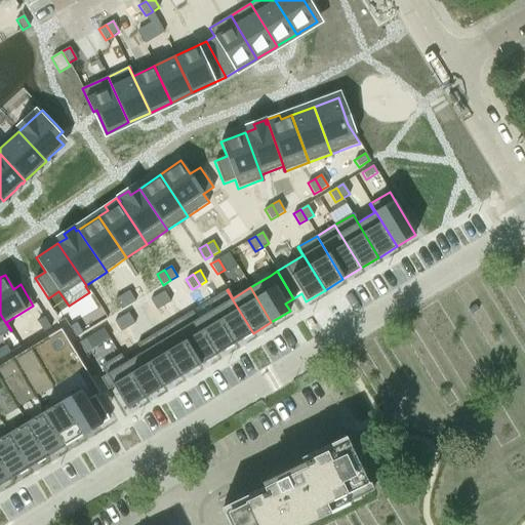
[(214,297),(209,300),(236,344),(241,340),(253,333),(227,290),(214,297)]
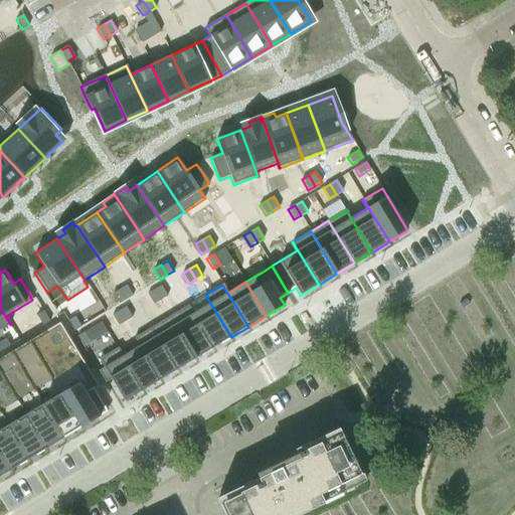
[(127,286),(120,290),(122,293),(126,300),(133,296),(127,286)]
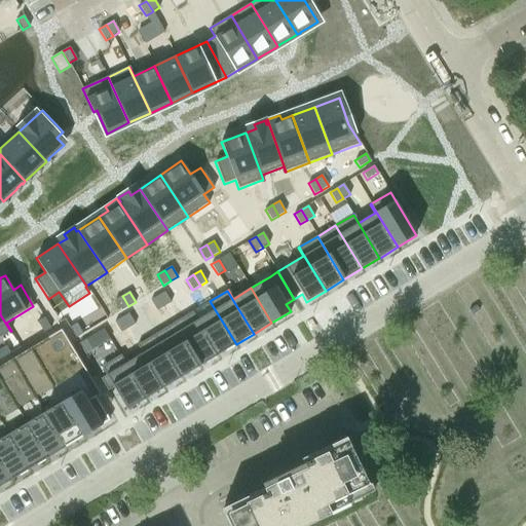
[(164,292),(157,296),(164,307),(171,303),(164,292)]
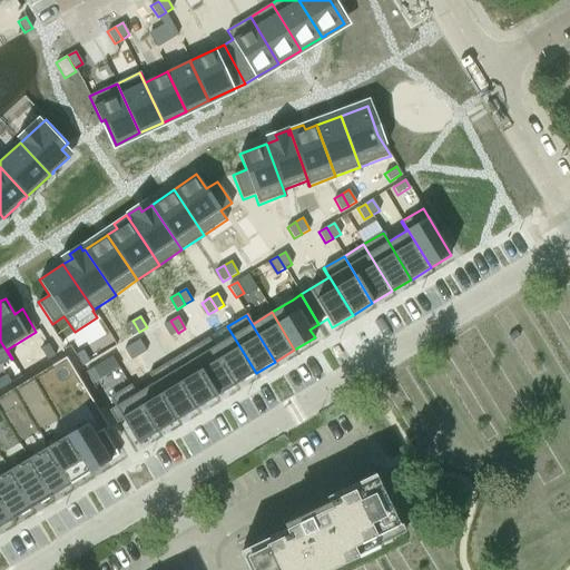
[(133,321),(125,325),(131,336),(139,332),(135,324),(133,321)]
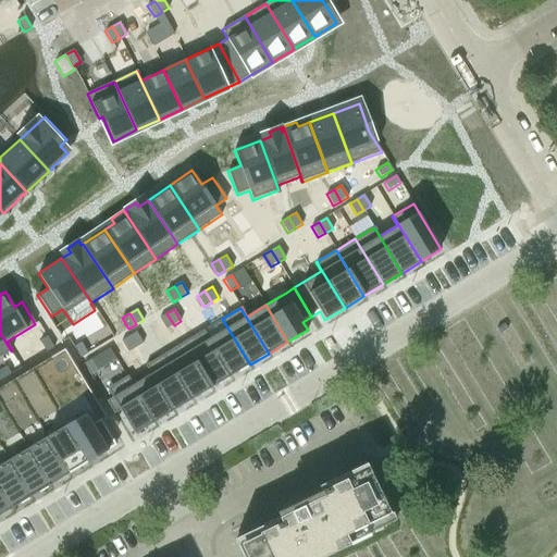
[(166,313),(159,318),(166,330),(174,325),(166,313)]
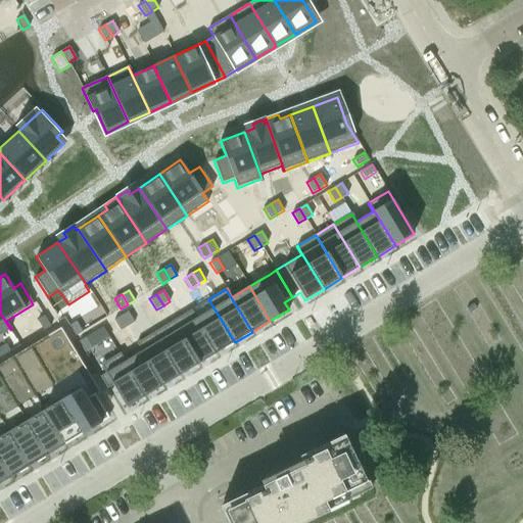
[(208,299),(191,311),(194,316),(217,353),(235,342),(208,299)]
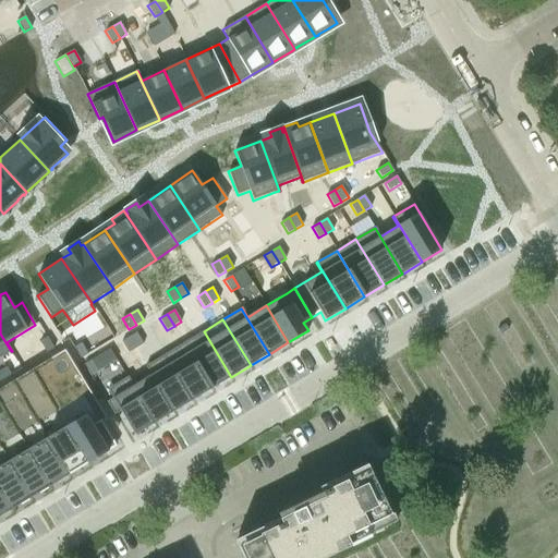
[(505,324),(498,328),(501,334),(508,329),(505,324)]
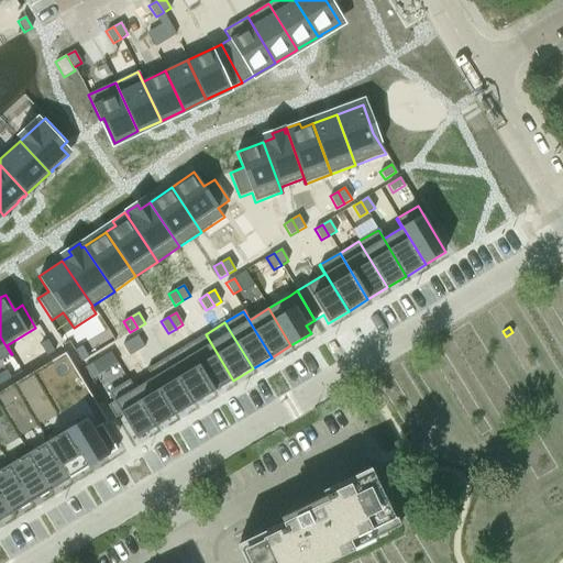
[(206,334),(186,345),(189,351),(214,392),(233,381),(209,340),(206,334)]
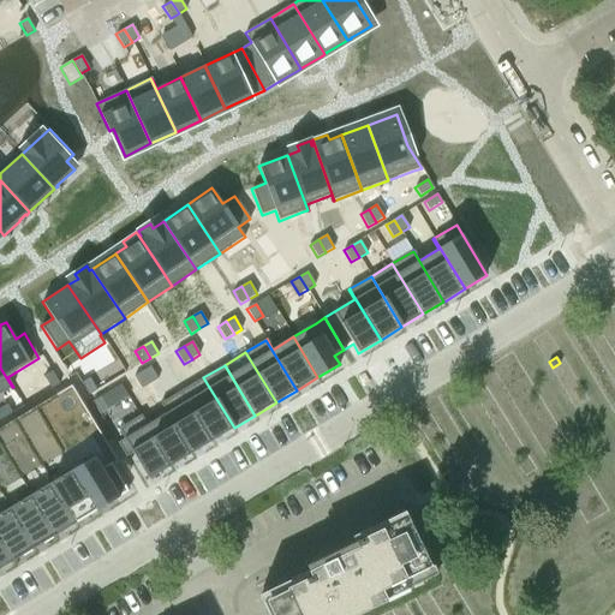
[(150,366),(142,371),(150,384),(157,380),(150,366)]
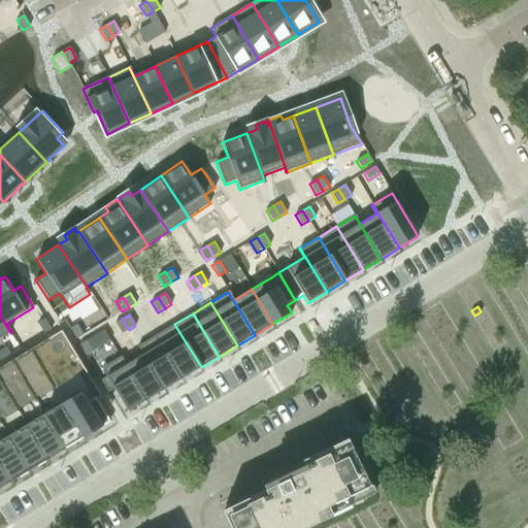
[(0,316),(0,338),(10,332),(0,316)]
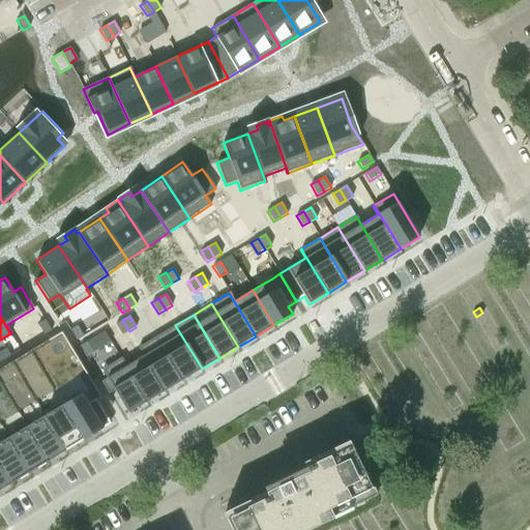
[(45,320),(37,325),(43,335),(51,331),(45,320)]
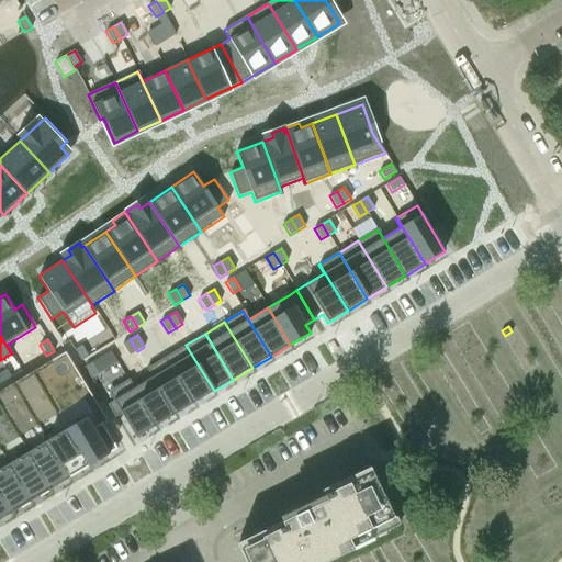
[(130,339),(122,345),(130,356),(137,351),(130,339)]
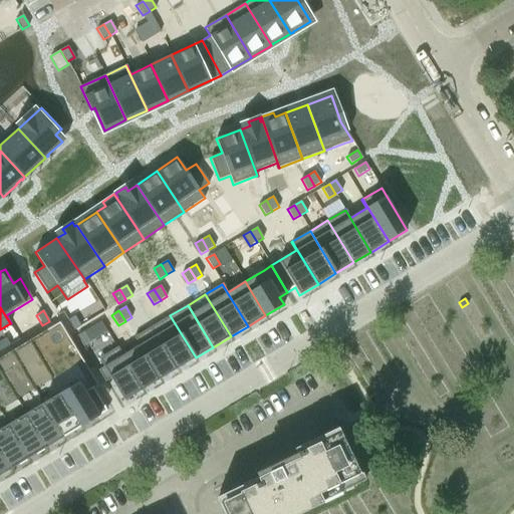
[(170,315),(153,326),(156,331),(178,368),(196,357),(173,320),(170,315)]
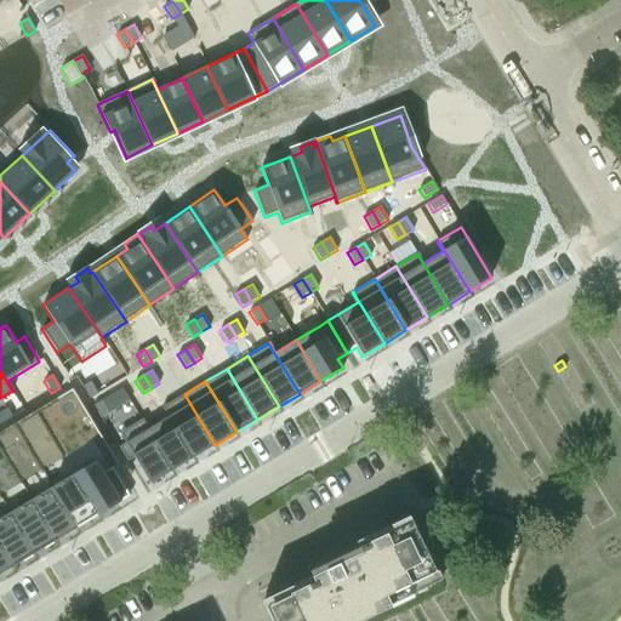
[(90,382),(81,387),(89,399),(97,394),(90,382)]
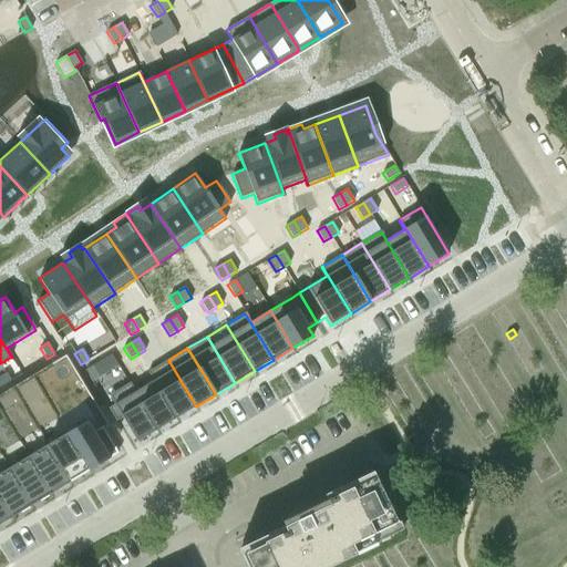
[(0,473),(10,468),(29,456),(48,445),(68,433),(95,416),(104,430),(109,426),(66,356),(29,378),(0,394),(0,473)]
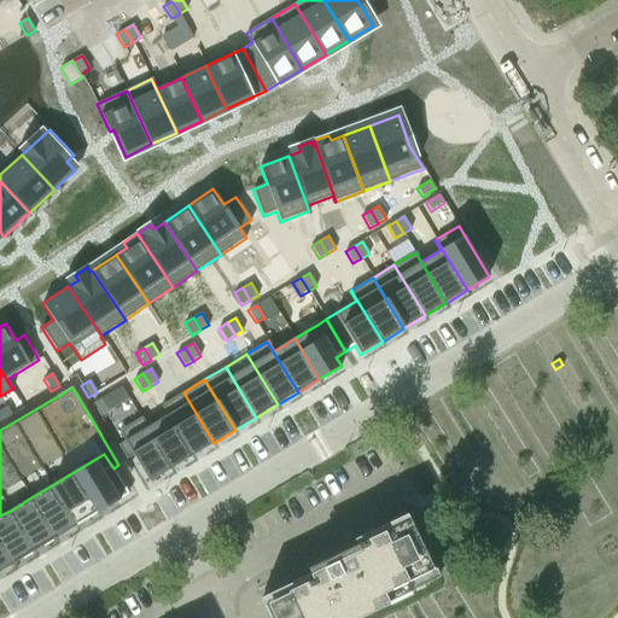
[(184,392),(162,406),(165,412),(193,456),(214,443),(187,398),(184,392)]
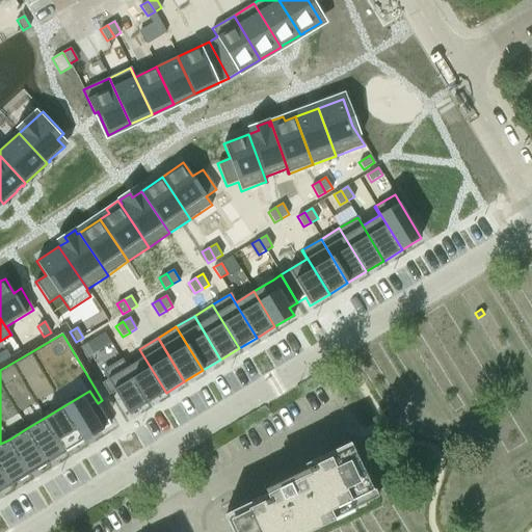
[(87,344),(80,348),(86,358),(94,354),(87,344)]
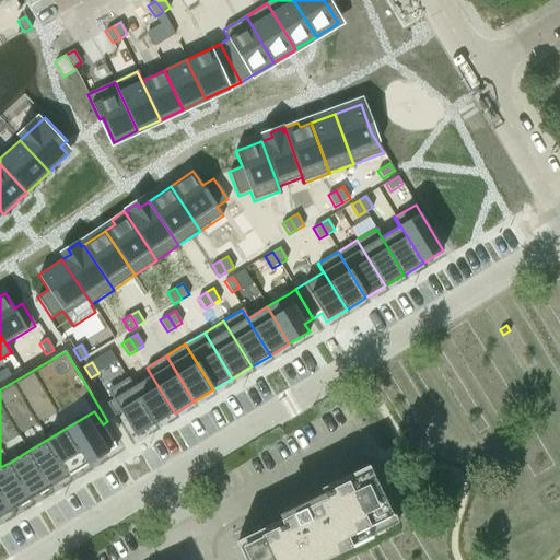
[(128,378),(131,384),(155,424),(175,413),(150,373),(147,368),(146,368),(151,376),(133,387),(128,378)]
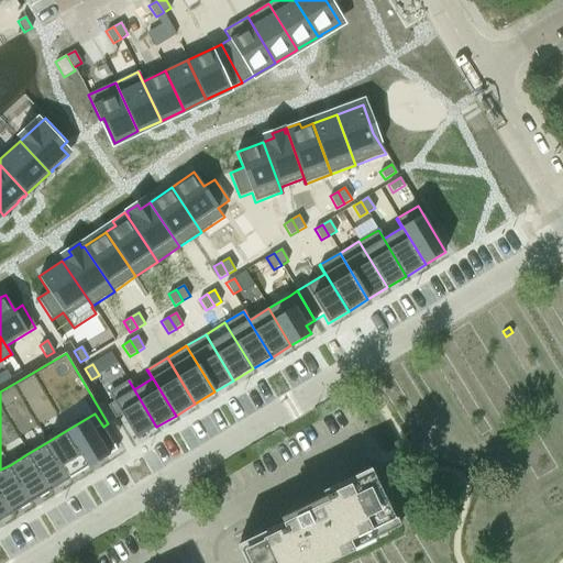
[(7,371),(0,374),(0,384),(11,378),(7,371)]
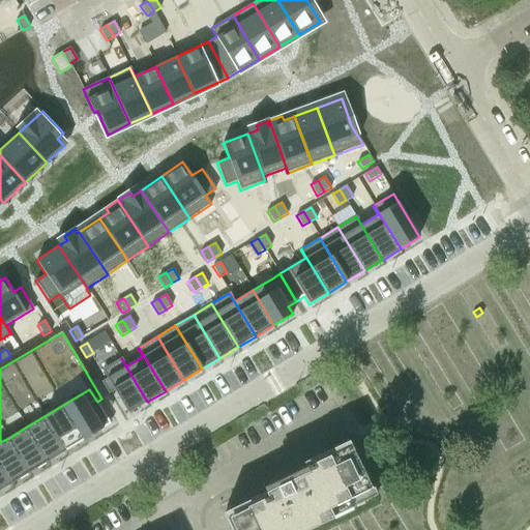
[(107,379),(100,382),(109,394),(114,391),(127,413),(147,402),(124,363),(121,358),(101,370),(107,379)]
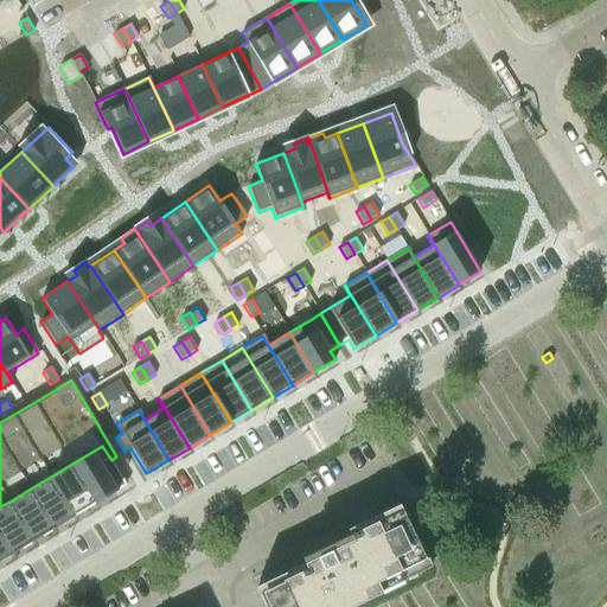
[(102,446),(72,464),(96,504),(127,486),(112,460),(102,446)]
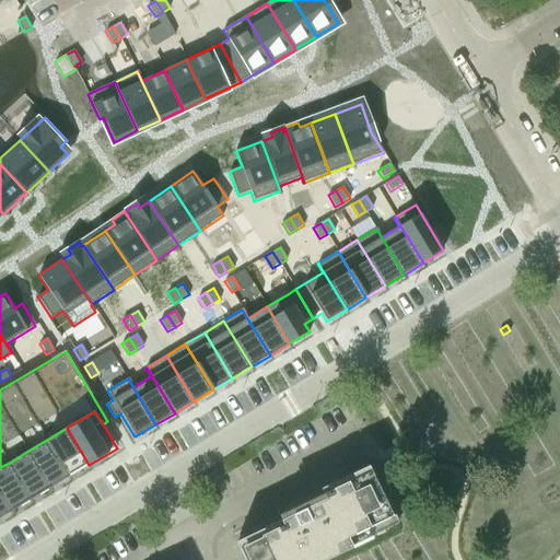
[(67,428),(47,440),(70,477),(89,465),(67,428)]
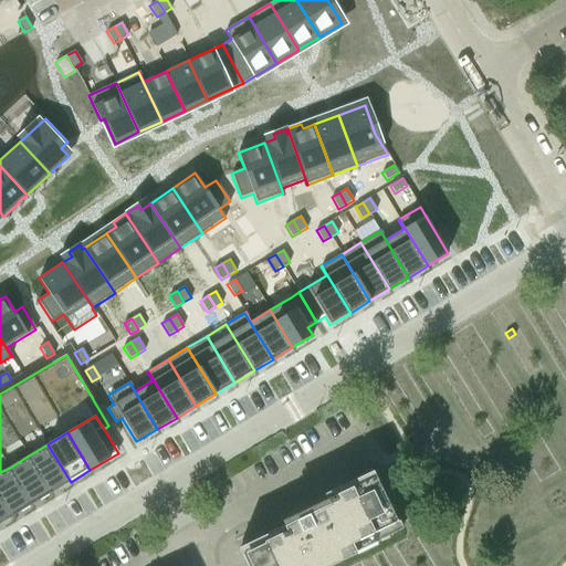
[(48,444),(29,456),(51,493),(71,482),(48,444)]
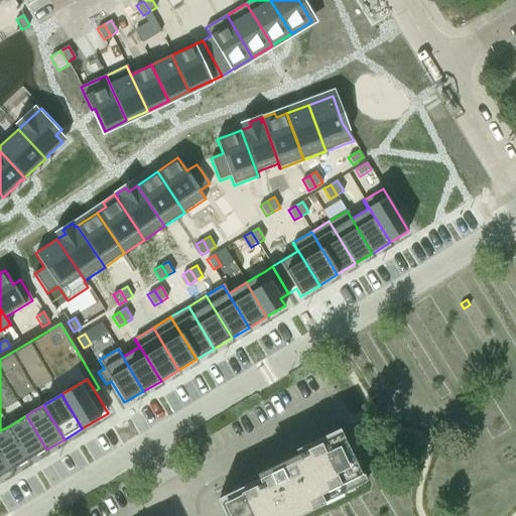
[(26,415),(9,426),(29,461),(46,449),(26,415)]
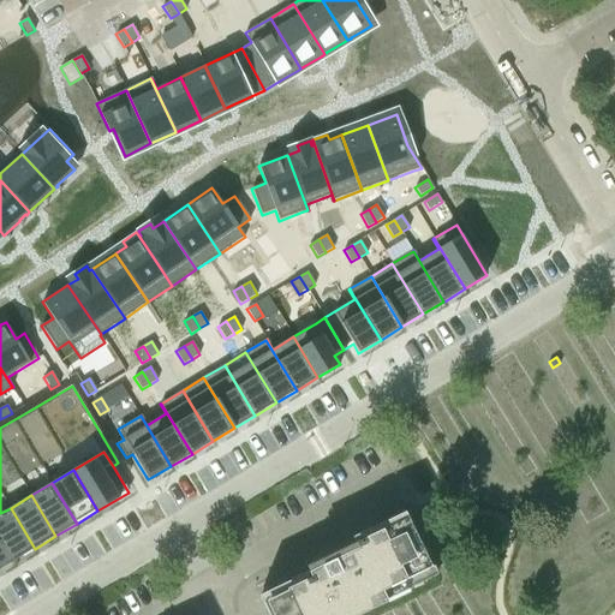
[(11,508),(0,513),(0,538),(13,561),(35,549),(11,508)]
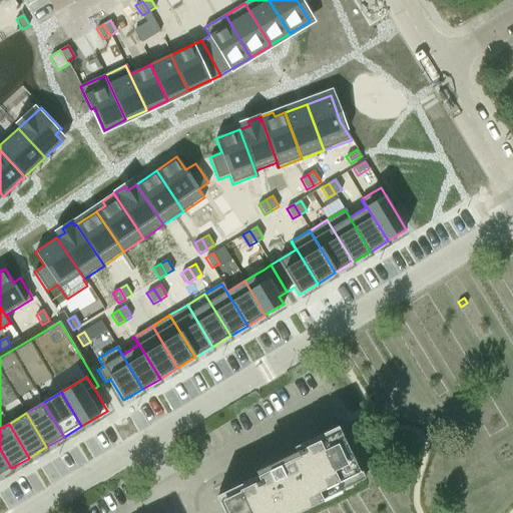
[(318,493),(359,473),(337,428),(294,448),(295,451),(281,458),(276,460),(271,463),(268,466),(264,469),(261,472),(259,476),(215,497),(223,512),(299,512),(323,502),(318,493)]
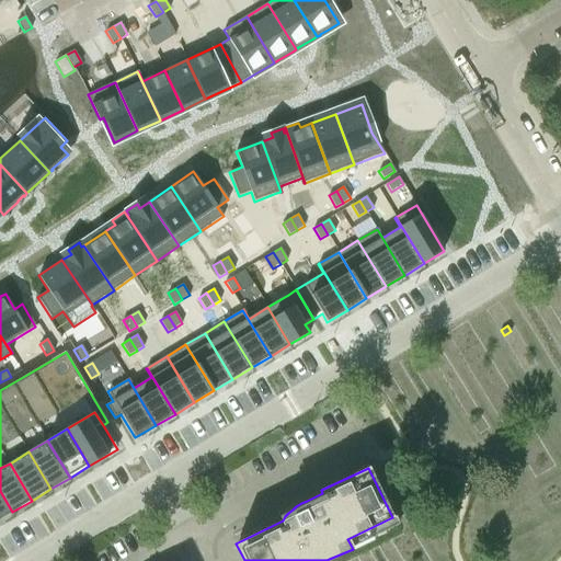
[(0,491),(0,519),(12,512),(0,491)]
